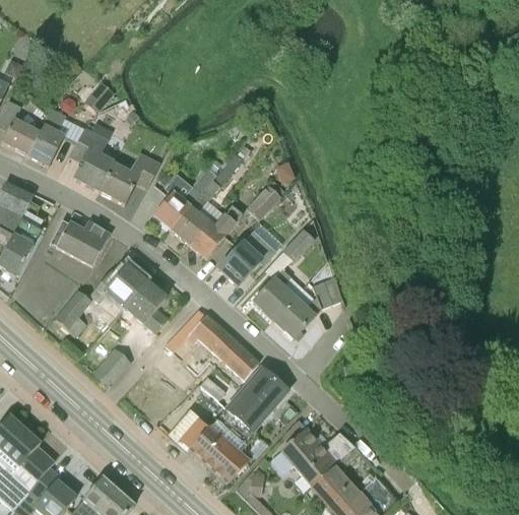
[(5,71),(17,77),(23,64),(11,58),(5,71)]
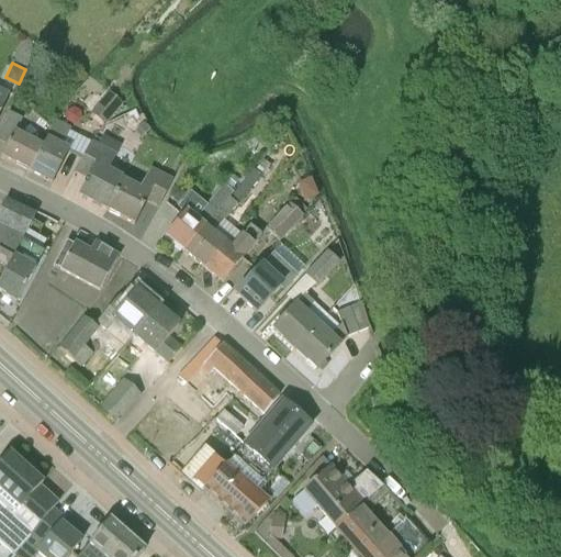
[(0,111),(9,91),(0,86),(0,111)]
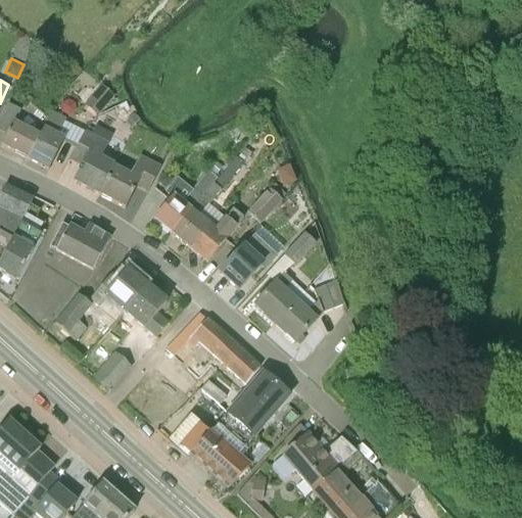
[(100,82),(84,101),(98,113),(114,94),(100,82)]
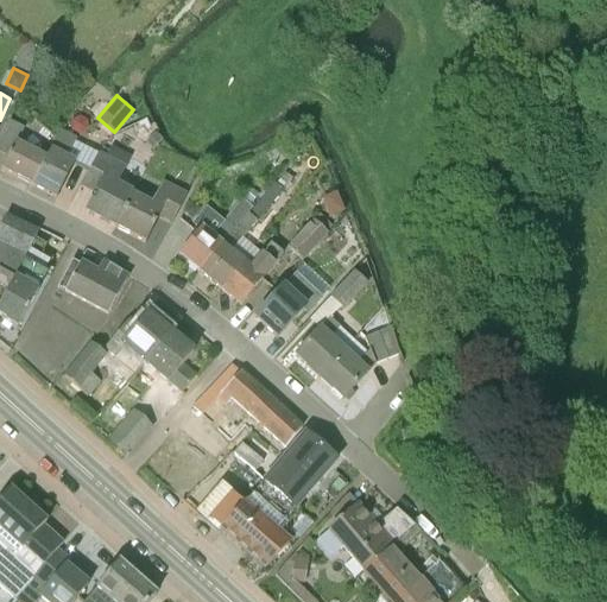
[(11,118),(0,137),(0,145),(10,151),(2,165),(23,176),(32,181),(46,156),(18,140),(25,124),(11,116),(11,118)]
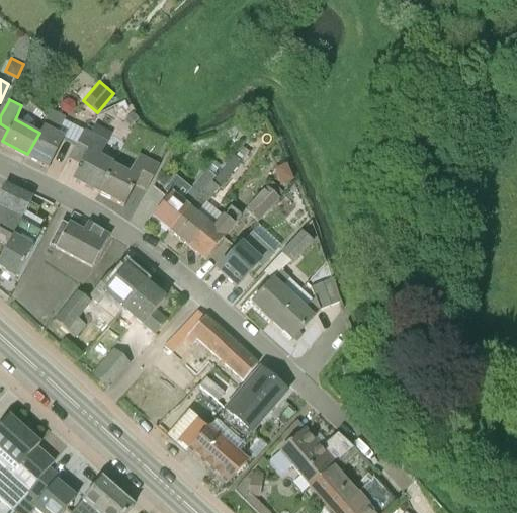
[(258,103),(251,109),(259,118),(266,112),(258,103)]
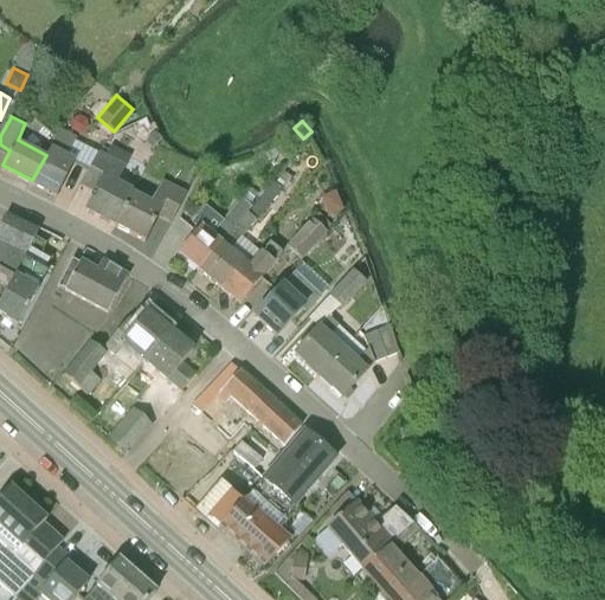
[(46,155),(32,180),(47,188),(52,191),(57,193),(75,159),(66,155),(75,139),(76,137),(77,134),(60,126),(51,147),(46,155)]
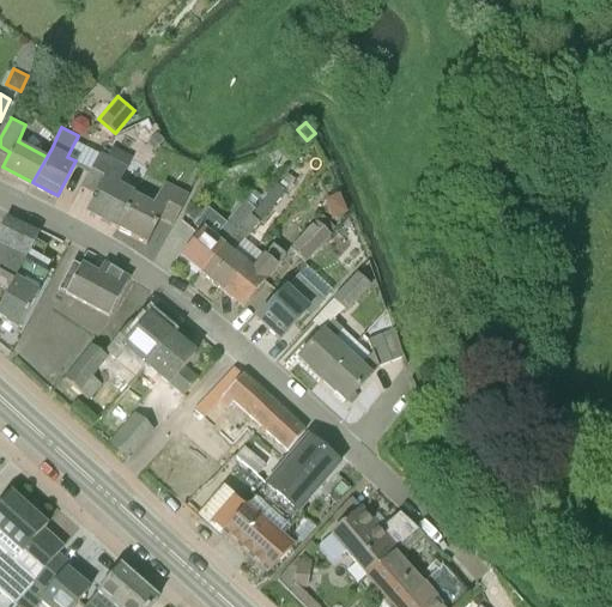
[(156,128),(146,138),(155,146),(164,137),(156,128)]
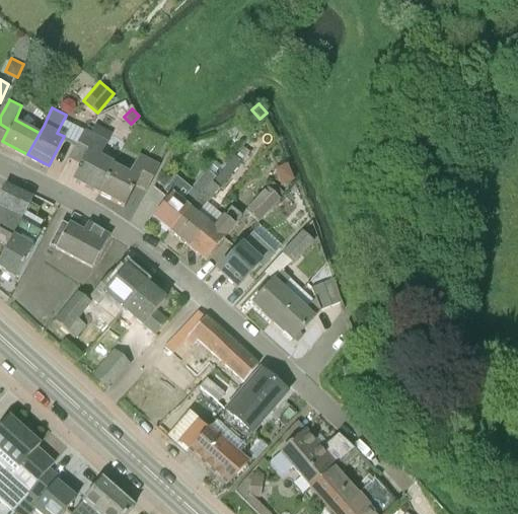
[(80,162),(72,177),(98,191),(113,162),(113,160),(114,159),(101,153),(108,139),(113,131),(95,122),(91,130),(85,127),(84,128),(76,143),(73,149),(84,155),(80,162)]
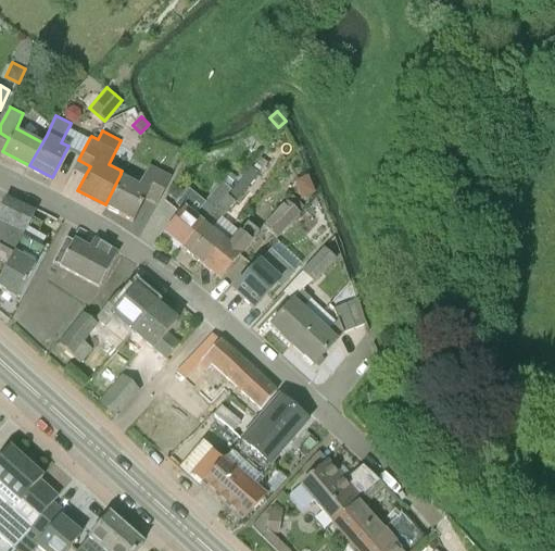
[(121,174),(105,204),(134,220),(142,201),(154,208),(172,174),(159,168),(150,164),(140,183),(121,174)]
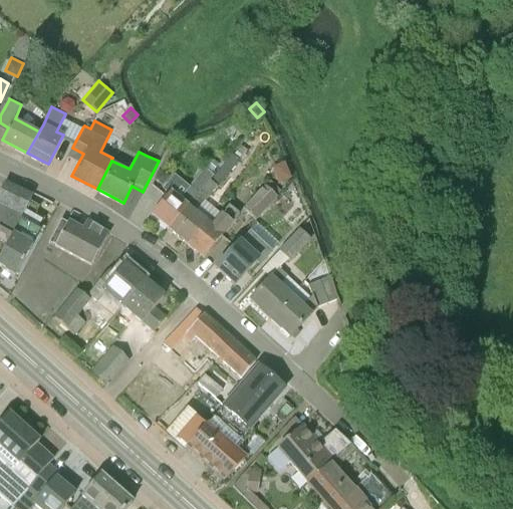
[(233,152),(213,176),(221,183),(240,159),(233,152)]
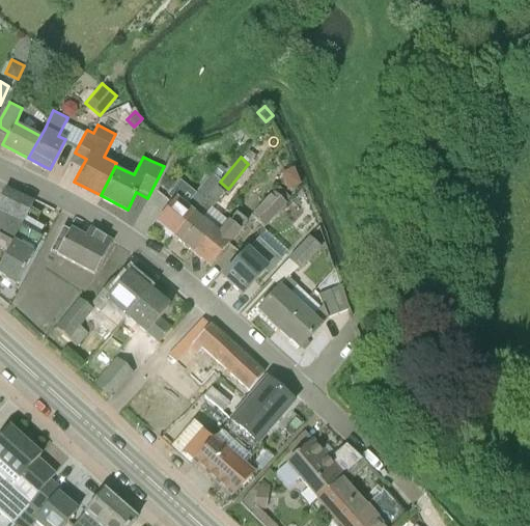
[(219,159),(212,167),(220,174),(227,166),(219,159)]
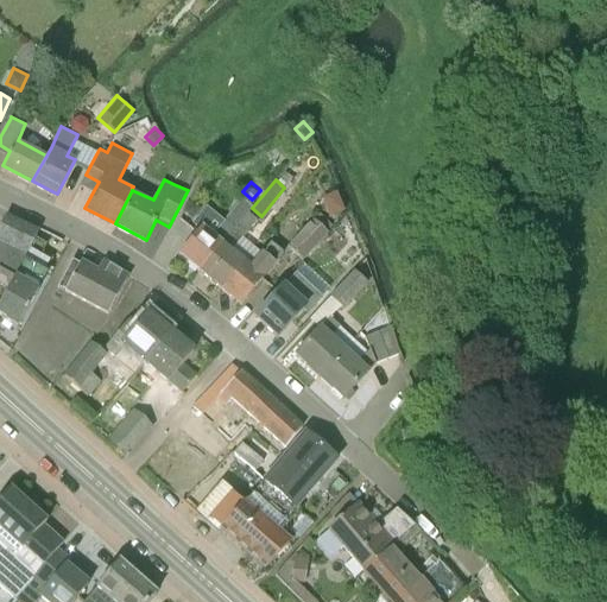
[(201,225),(179,251),(200,267),(221,242),(248,209),(239,201),(213,234),(201,225)]
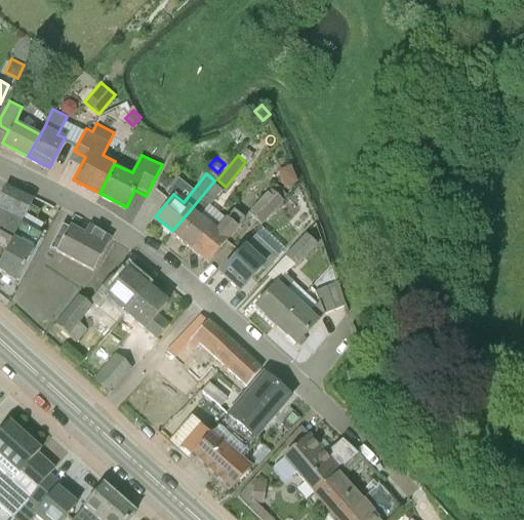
[(191,209),(172,231),(191,245),(209,224),(199,215),(210,202),(223,187),(214,181),(191,209)]
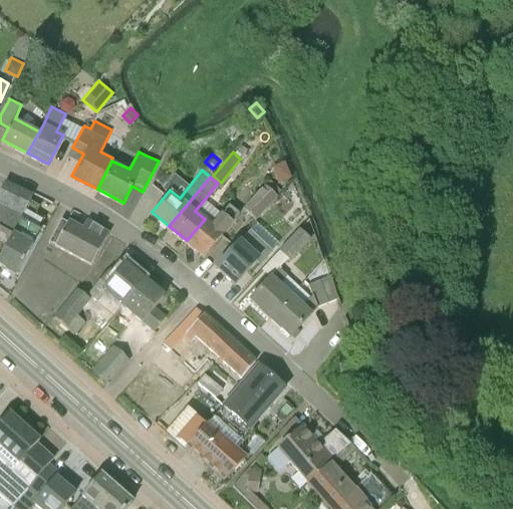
[(4,181),(0,189),(0,200),(24,212),(30,198),(32,194),(4,181)]
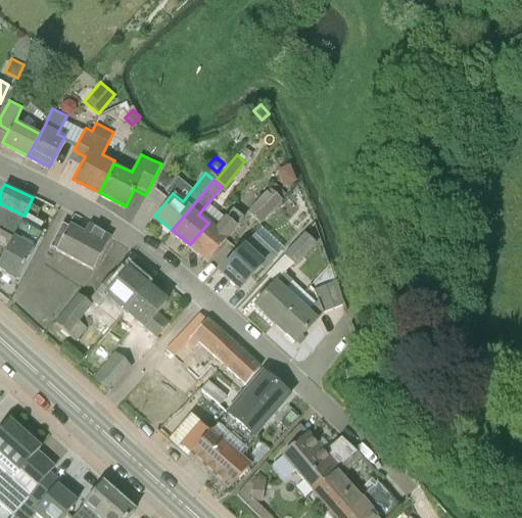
[(283,198),(270,185),(247,209),(262,222),(283,198)]
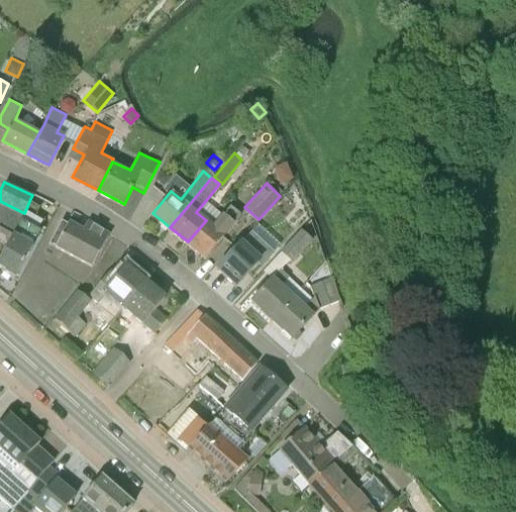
[(13,232),(0,256),(0,266),(14,277),(32,243),(41,228),(39,227),(30,222),(36,213),(40,205),(30,199),(24,213),(21,218),(14,231),(13,232)]
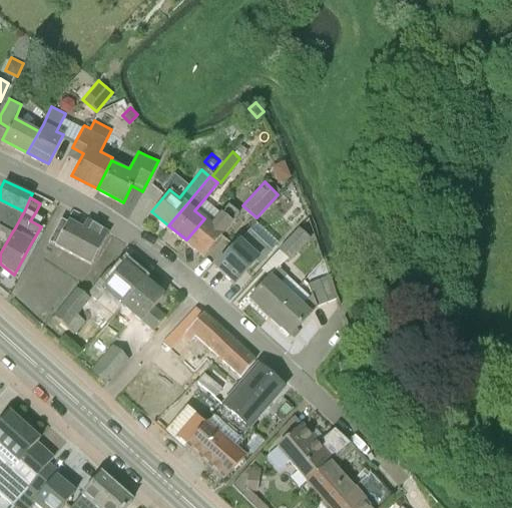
[(0,199),(0,222),(14,229),(21,216),(24,211),(0,199)]
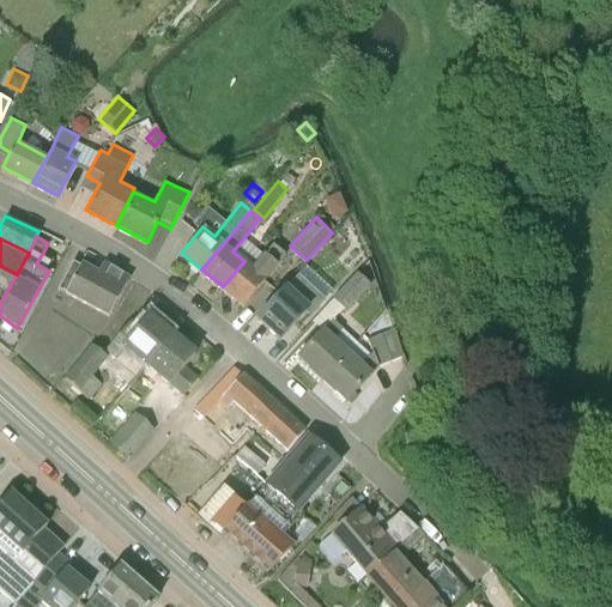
[(244,261),(223,286),(243,304),(265,278),(277,262),(285,252),(273,242),(265,253),(256,246),(246,260),(244,261)]
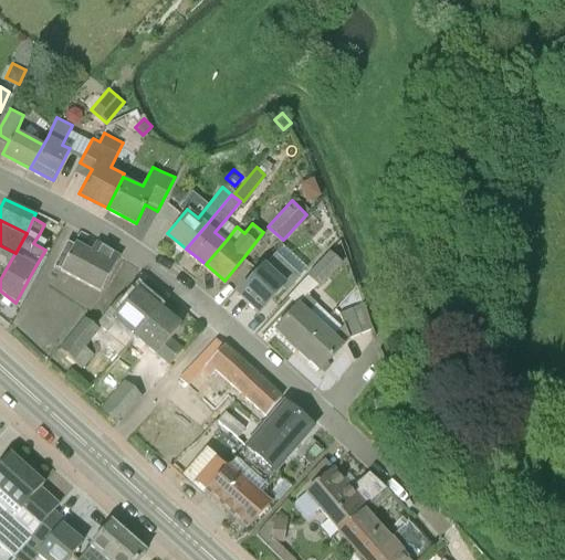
[(67,239),(59,256),(65,260),(62,264),(61,267),(61,268),(100,288),(108,274),(119,255),(98,242),(93,252),(74,242),(67,239)]
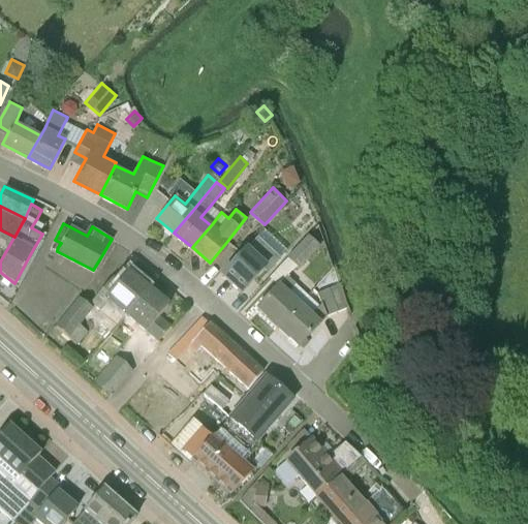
[(287,255),(297,264),(300,267),(320,244),(313,238),(308,233),(287,255)]
